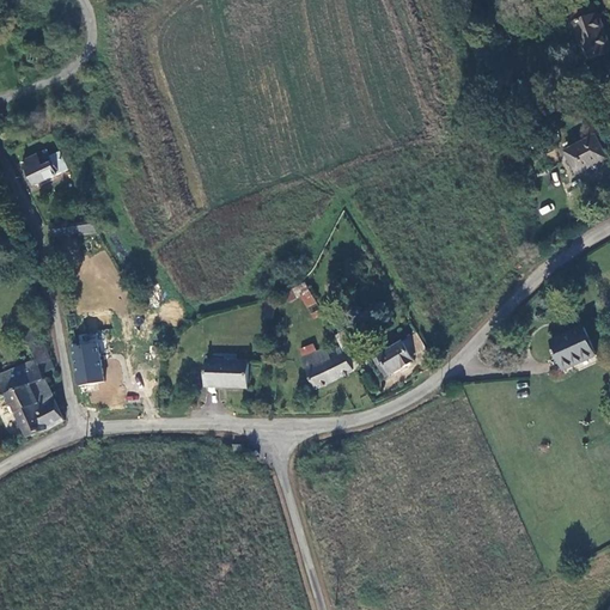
[(598,7),(596,0),(585,0),(572,4),(574,14),(585,53),(609,44),(609,38),(599,6),(598,7)]
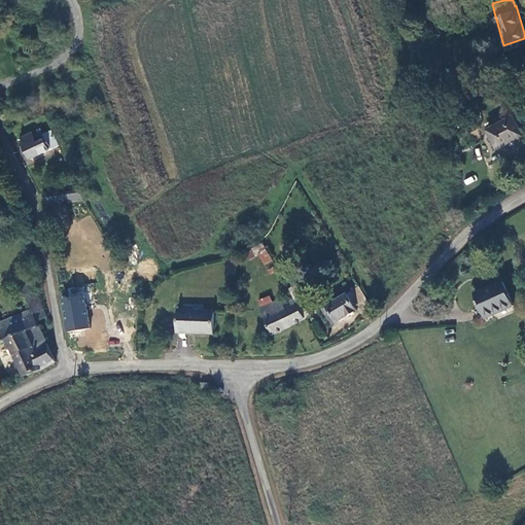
[(461,107),(447,111),(449,119),(464,115),(461,107)]
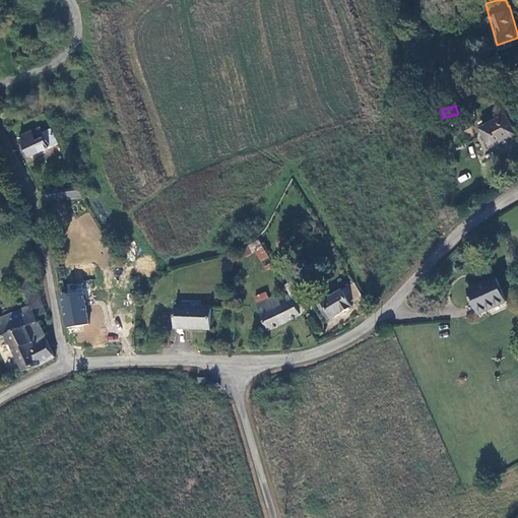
[(427,115),(430,122),(436,120),(434,113),(427,115)]
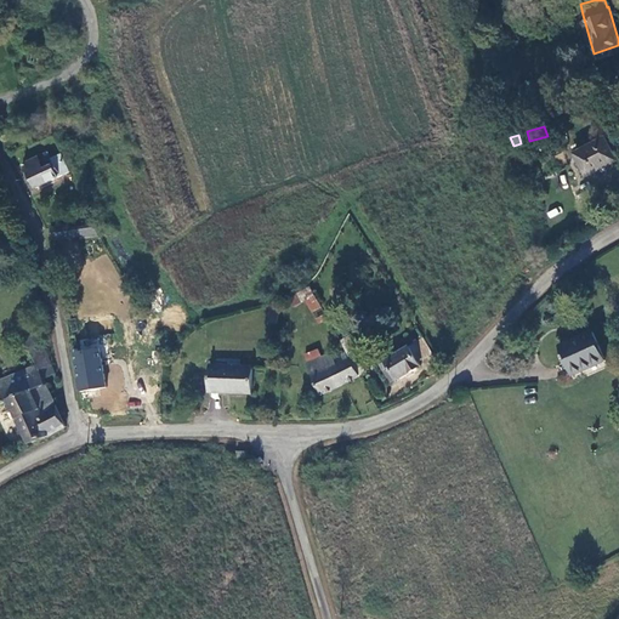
[(585,175),(615,159),(606,140),(575,155),(585,175)]
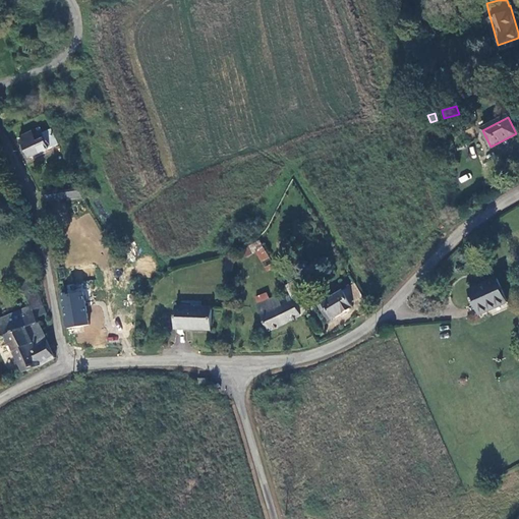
[(42,126),(33,130),(37,140),(46,135),(44,131),(42,126)]
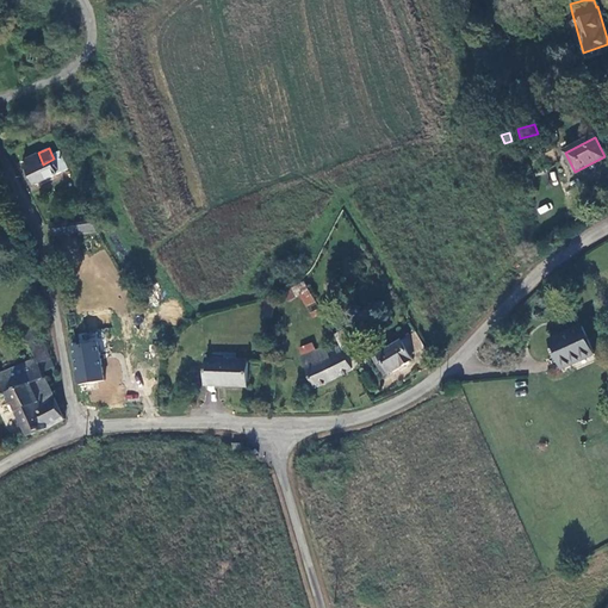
[(24,159),(29,171),(43,165),(38,153),(24,159)]
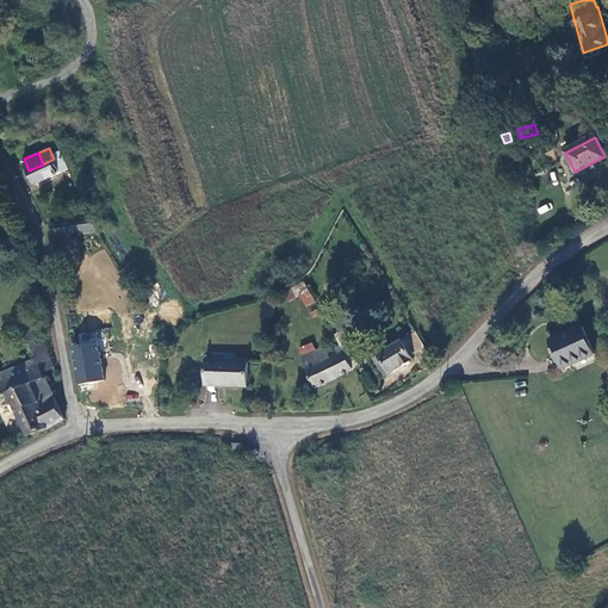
[(35,184),(68,171),(62,155),(54,159),(43,165),(29,171),(35,184)]
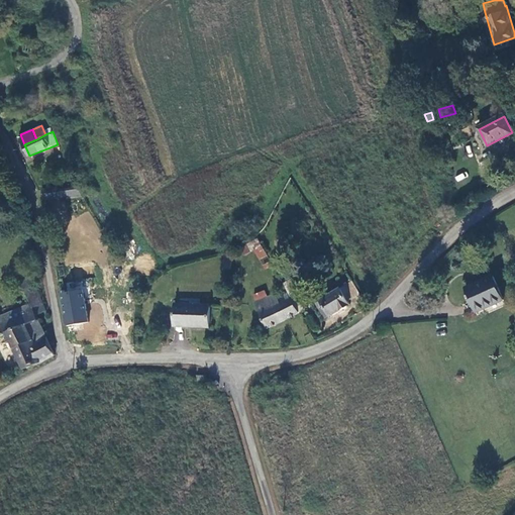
[(39,190),(40,200),(58,199),(57,191),(57,189),(39,190)]
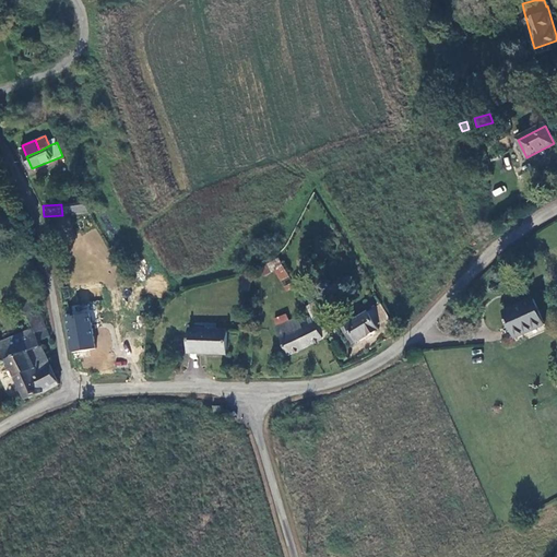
[(84,204),(61,206),(62,215),(87,212),(84,204)]
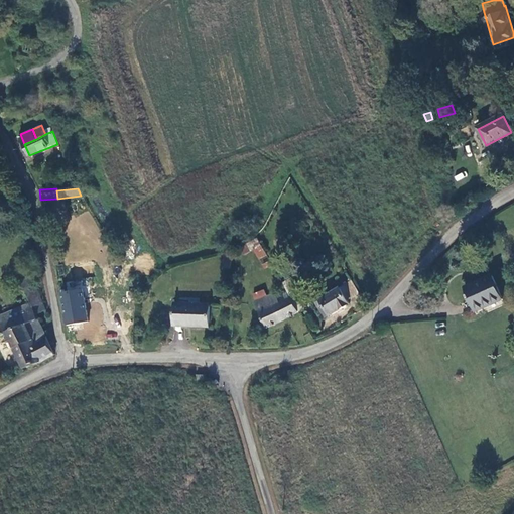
[(259,258),(266,255),(257,239),(240,247),(241,249),(236,251),(238,255),(243,252),(244,255),(254,251),(259,258)]
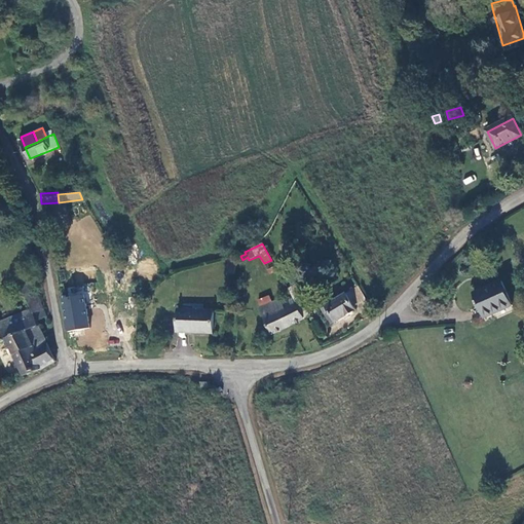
[(222,273),(230,274),(231,261),(224,260),(222,273)]
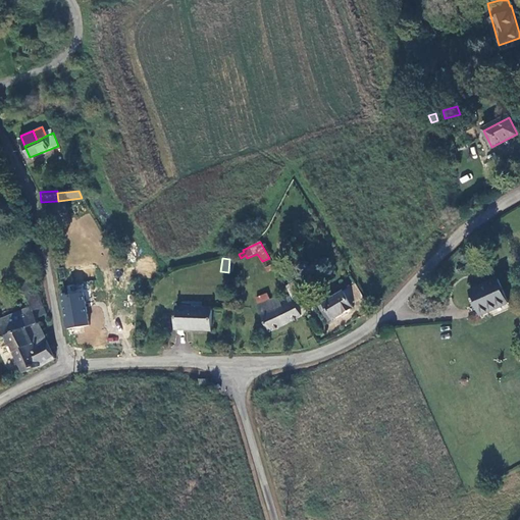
[(475,301),(480,315),(509,303),(499,278),(471,290),(475,301)]
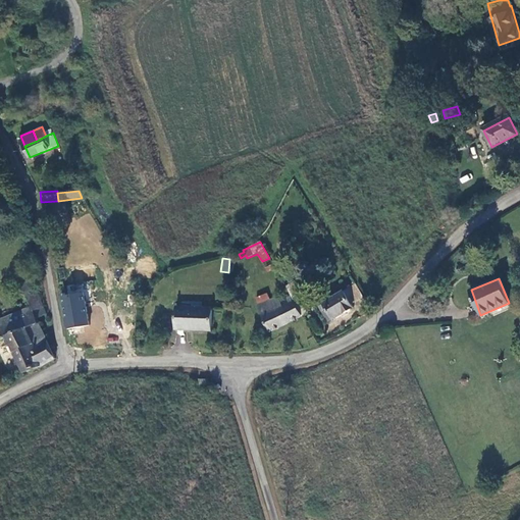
[(6,334),(23,372),(38,368),(53,359),(35,318),(47,313),(30,279),(19,283),(31,307),(0,318),(0,332),(6,334)]
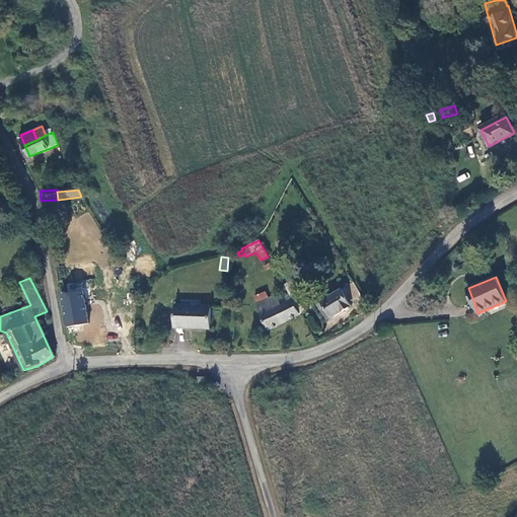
[(293,300),(300,296),(291,281),(284,285),(288,292),(293,300)]
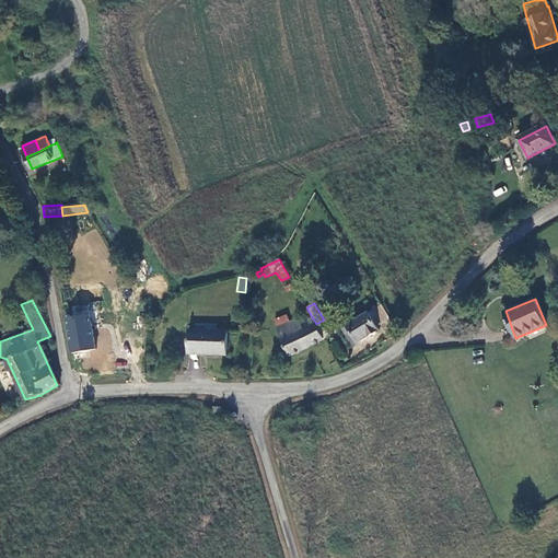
[(382,305),(368,314),(376,329),(390,321),(382,305)]
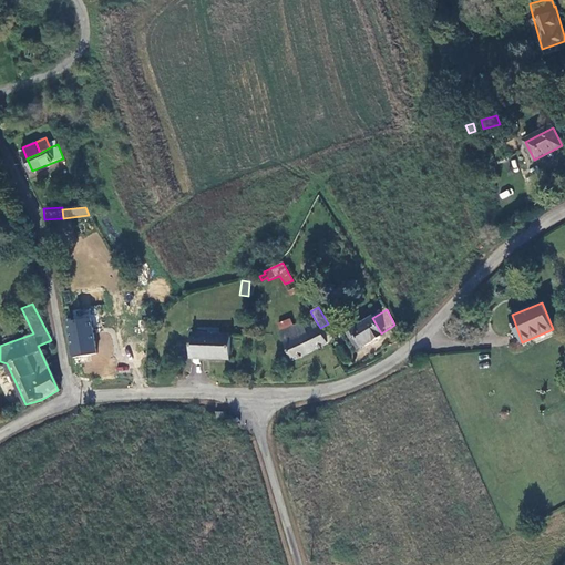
[(372,318),(347,334),(356,349),(381,335),(381,334),(372,318)]
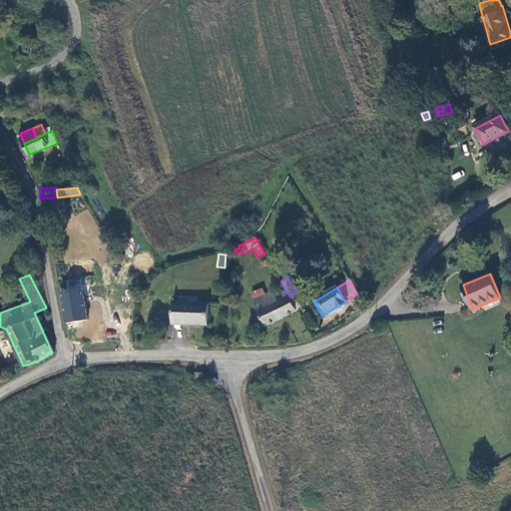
[(81,289),(62,292),(67,324),(87,321),(81,289)]
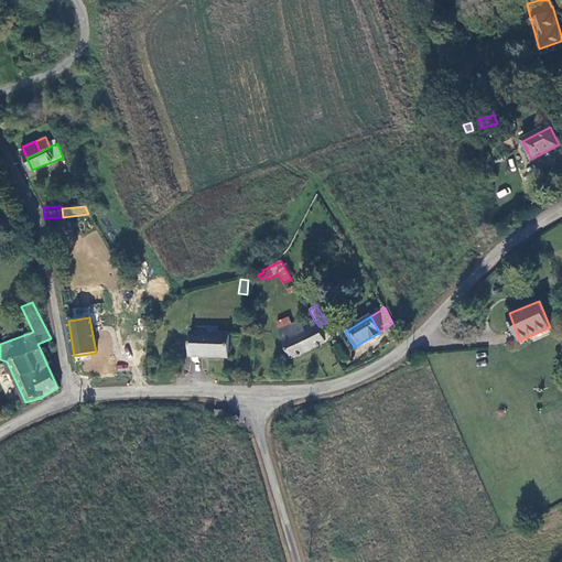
[(291,357),(327,341),(319,326),(313,317),(303,323),(302,320),(293,324),(290,317),(278,323),(281,330),(278,331),(291,357)]
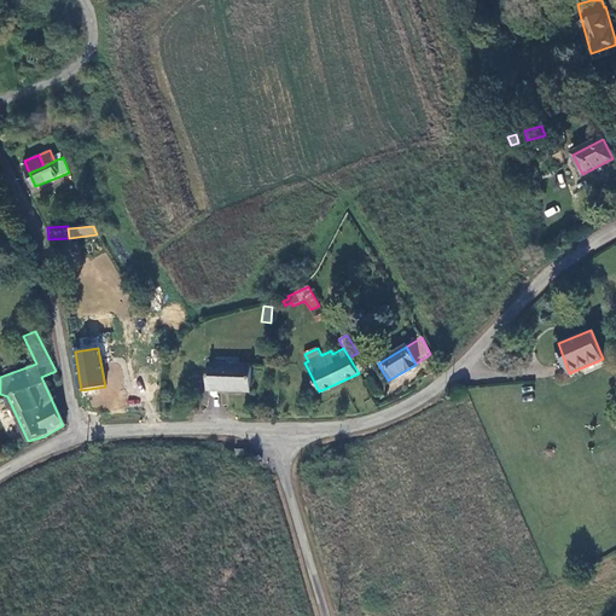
[(366,370),(358,353),(349,358),(359,373),(366,370)]
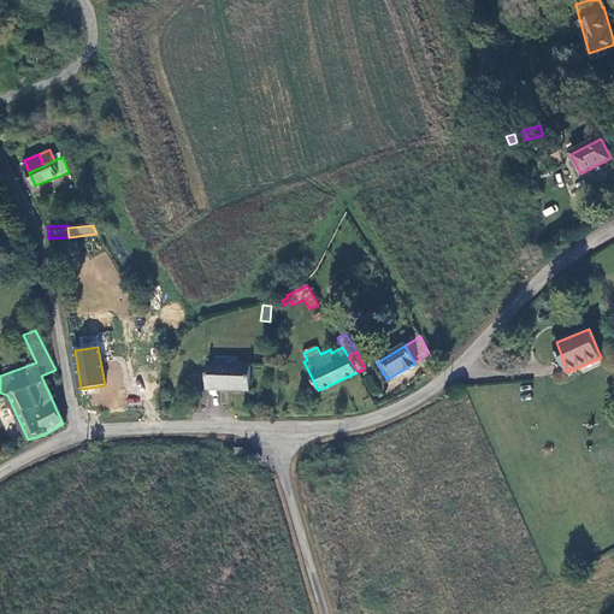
[(244,362),(205,362),(205,387),(244,388),(244,362)]
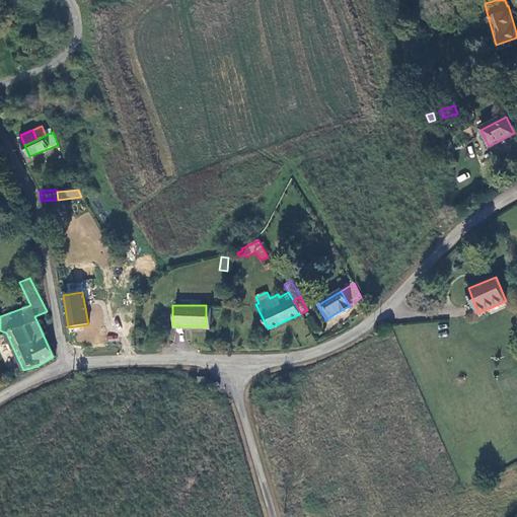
All buildings are outlined.
